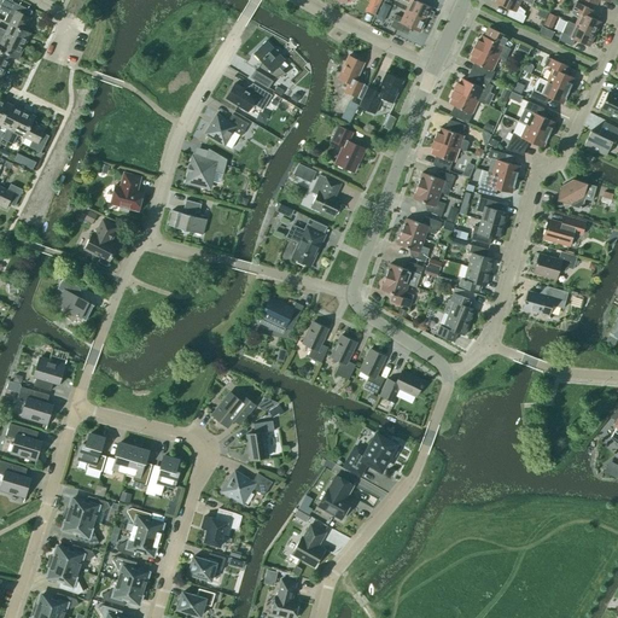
[(5,0),(3,0),(0,5),(0,11),(9,16),(5,23),(10,25),(23,31),(27,24),(29,24),(31,19),(27,17),(29,11),(5,0)]
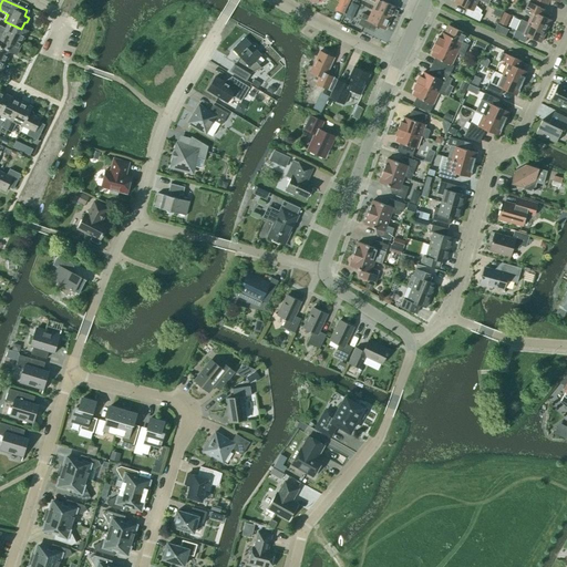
[(372,10),(391,19),(395,8),(382,1),(382,0),(369,0),(369,1),(375,3),(372,10)]
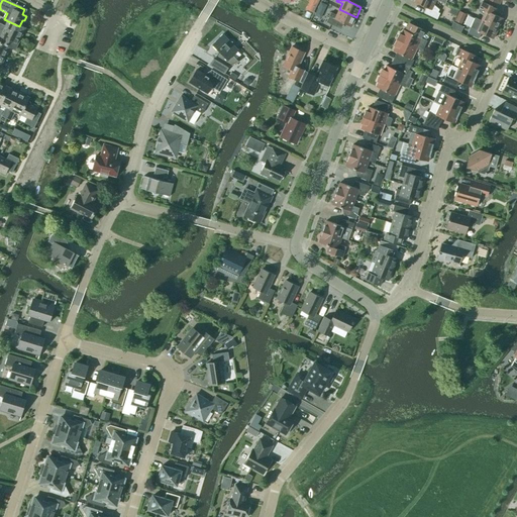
[(433,5),(436,0),(435,0),(415,0),(415,2),(427,8),(424,13),(437,19),(440,13),(438,13),(439,10),(433,5)]
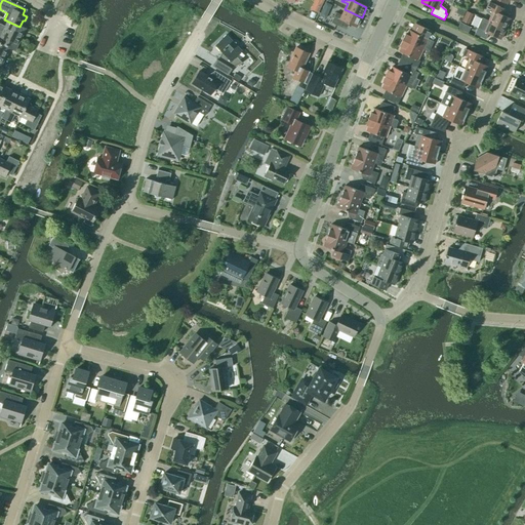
[(488,22),(506,30),(511,18),(498,13),(500,7),(489,2),(485,11),(491,16),(488,22)]
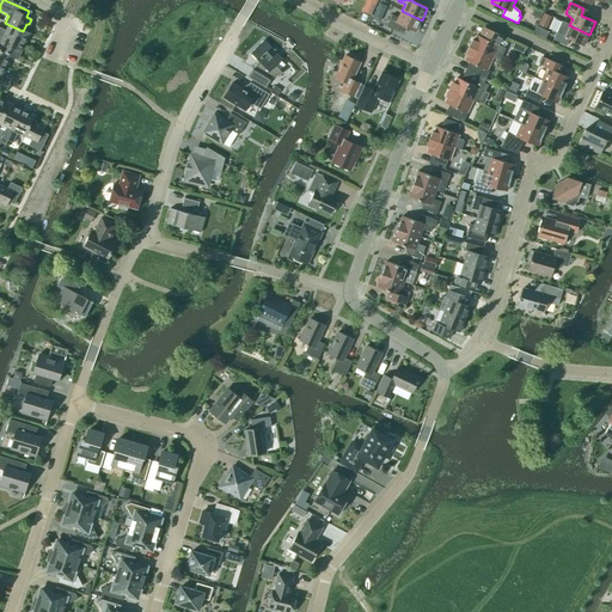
[(416,32),(422,20),(402,11),(398,18),(392,16),(386,26),(393,30),(396,23),(416,32)]
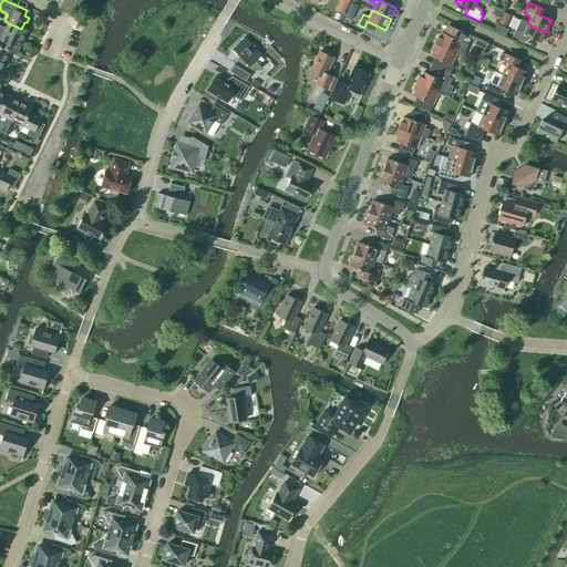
[(344,18),(351,20),(354,14),(348,11),(344,18)]
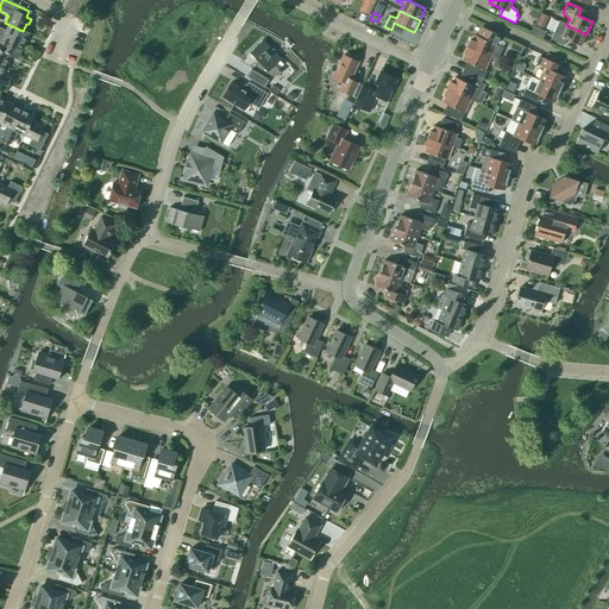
[(548,17),(541,13),(535,25),(544,29),(548,17)]
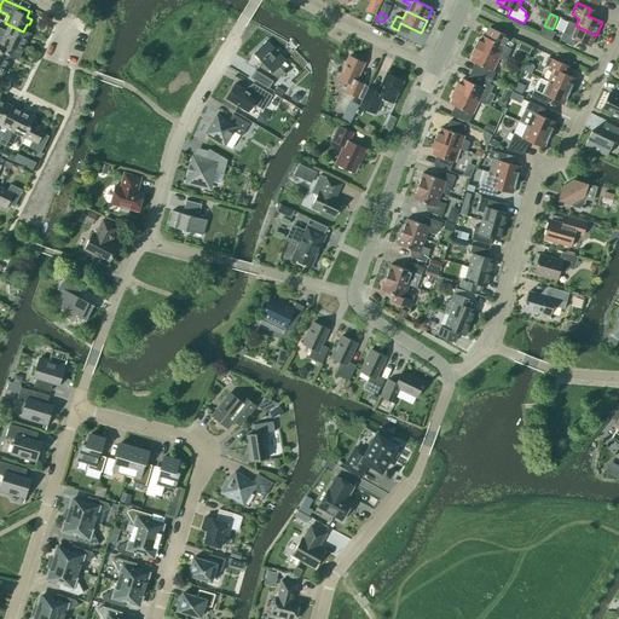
[(0,29),(0,35),(24,47),(30,35),(23,32),(10,25),(6,33),(0,29)]
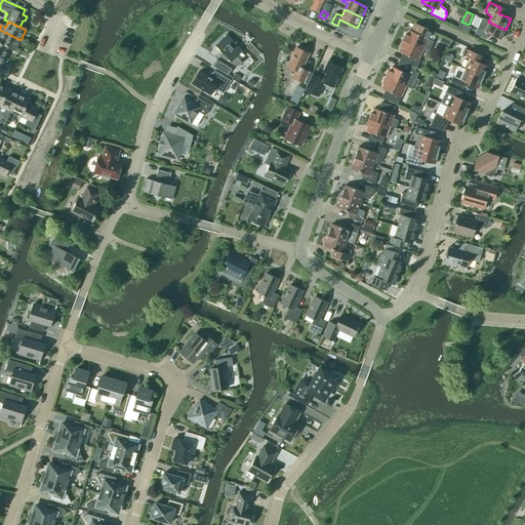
[(500,40),(506,30),(488,22),(486,27),(479,26),(475,35),(486,40),(488,34),(500,40)]
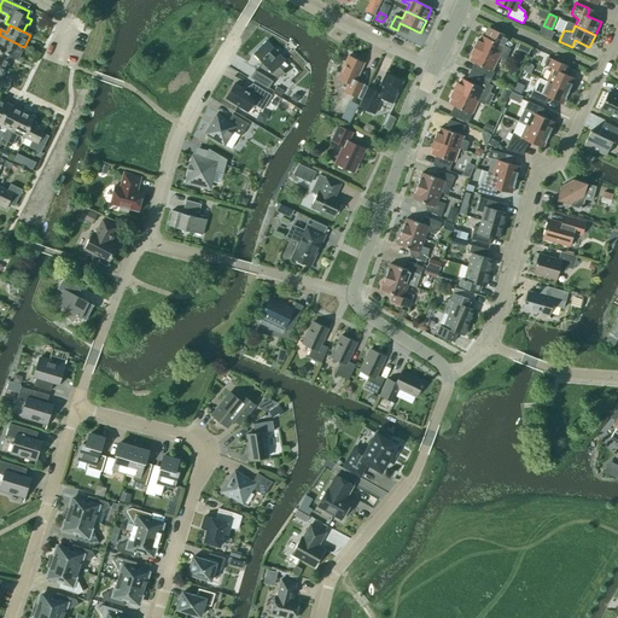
[(477,41),(473,47),(497,59),(497,58),(505,62),(505,60),(506,60),(511,50),(502,45),(506,36),(491,29),(487,39),(482,36),(479,41),(477,41)]
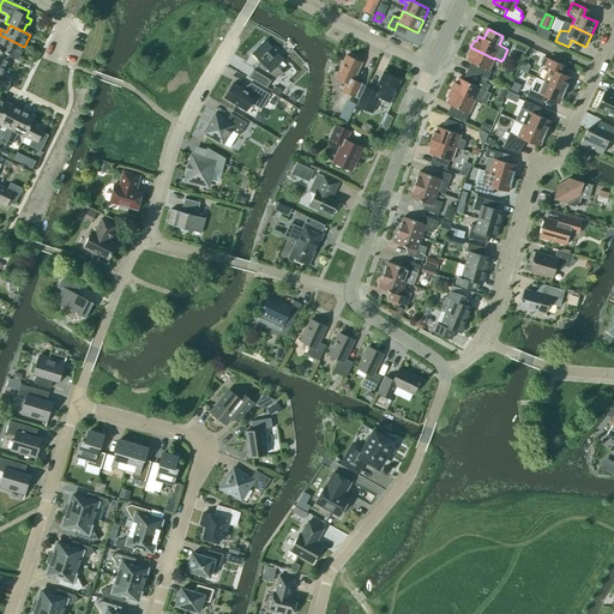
[(0,35),(0,42),(1,42),(0,44),(0,50),(12,56),(18,60),(24,47),(0,35)]
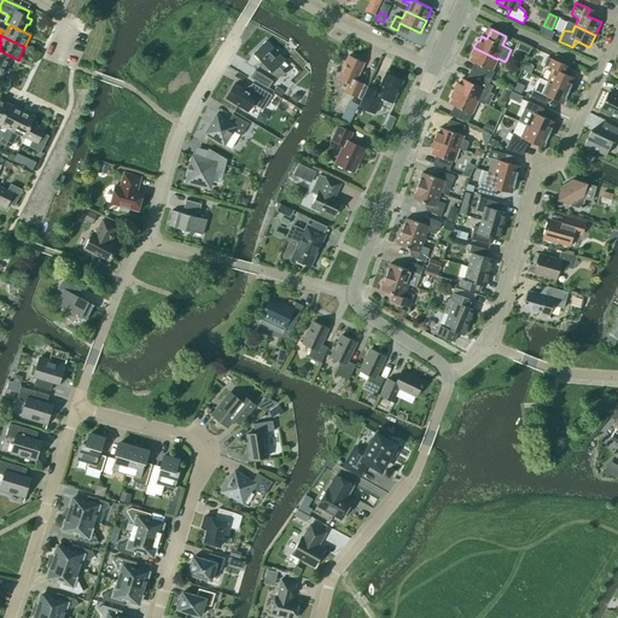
[(274,50),(266,41),(254,53),(261,62),(261,66),(258,65),(251,77),(269,88),(273,81),(273,80),(283,71),(285,75),(286,74),(279,66),(285,60),(277,53),(278,51),(274,50)]
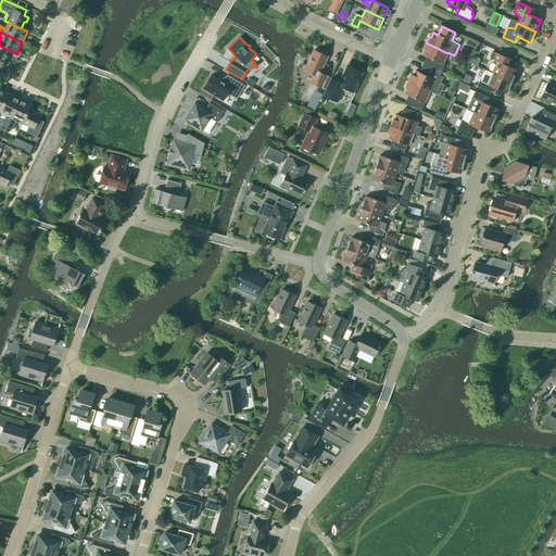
[(442,64),(447,53),(426,42),(424,49),(425,50),(422,55),(428,58),(424,65),(441,73),(445,65),(442,64)]
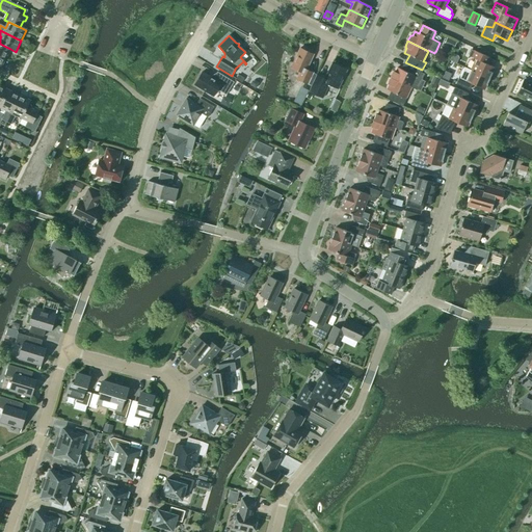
[(0,57),(5,60),(10,49),(0,44),(0,57)]
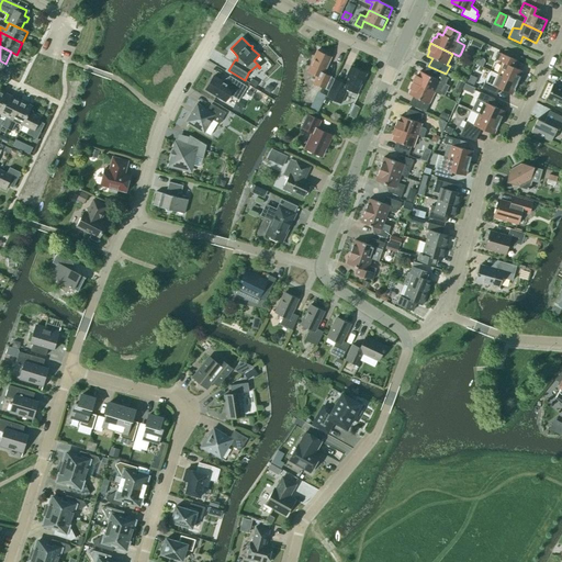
[(324,74),(332,57),(317,51),(307,71),(317,76),(314,83),(325,89),(330,77),(324,74)]
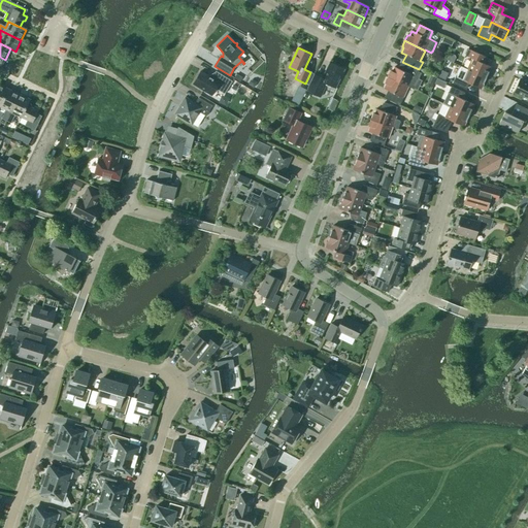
[(472,59),(467,69),(486,78),(491,67),(484,64),(487,58),(468,50),(465,56),(472,59)]
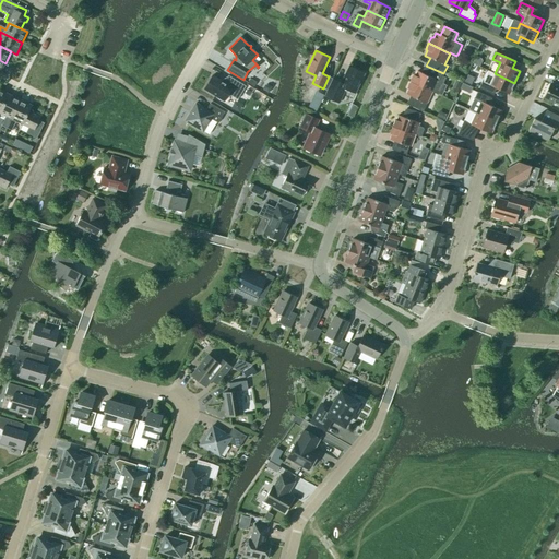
[(432,92),(438,95),(439,93),(441,94),(444,86),(442,85),(447,78),(442,76),(443,73),(426,66),(423,73),(417,71),(415,76),(413,75),(411,82),(432,92)]
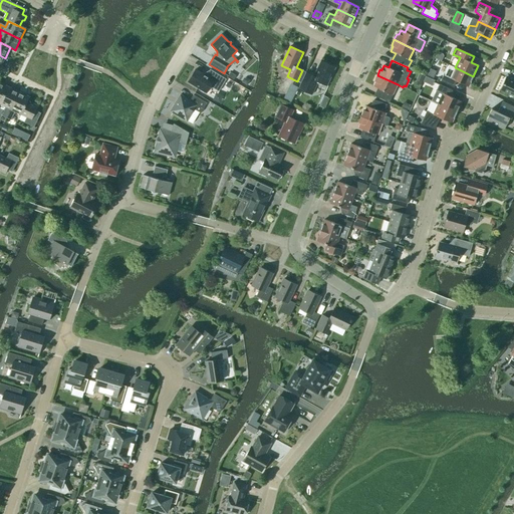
[(334,67),(321,61),(314,77),(306,73),(299,88),(311,94),(317,81),(326,85),(334,67)]
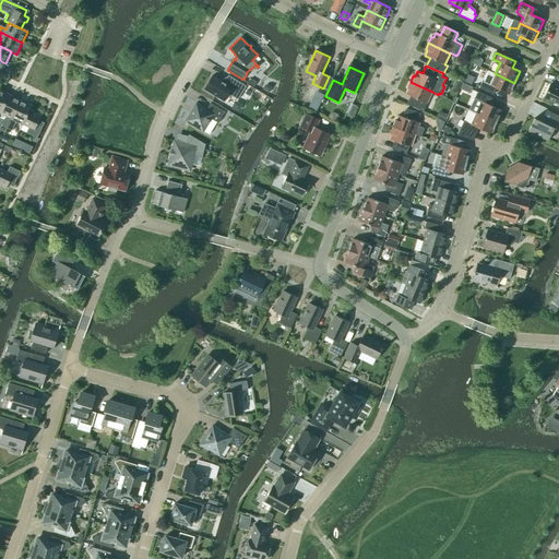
[(514,83),(495,73),(495,74),(488,71),(484,82),(483,82),(479,88),(491,94),(495,87),(509,94),(514,83)]
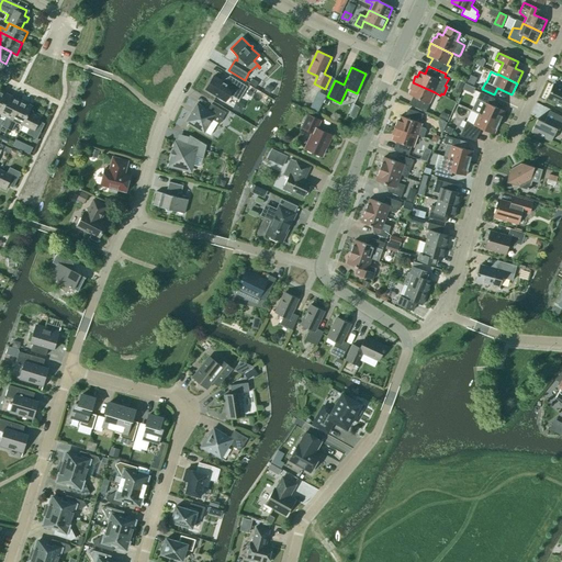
[(225,82),(214,76),(205,90),(225,102),(229,94),(239,100),(247,87),(229,76),(225,82)]
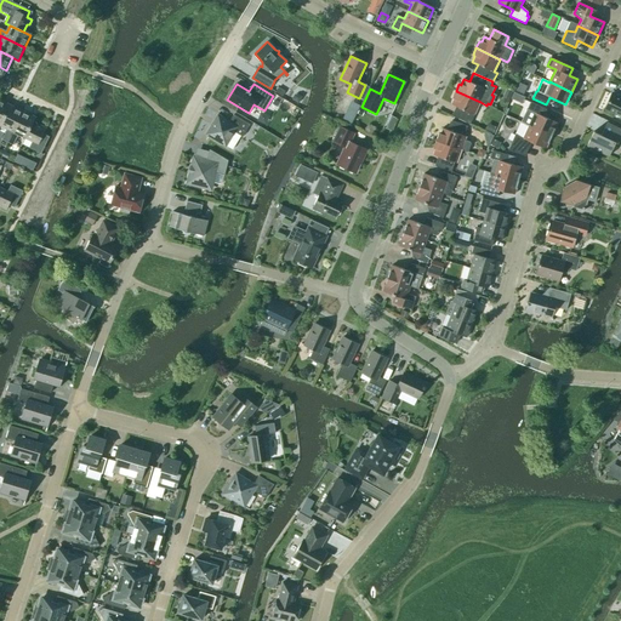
[(474,115),(480,102),(456,91),(453,98),(455,98),(451,104),(457,107),(453,117),(469,125),(474,115)]
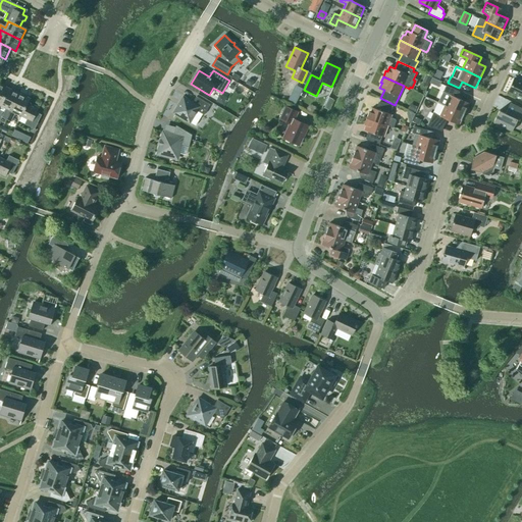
[(521,82),(514,79),(508,92),(521,98),(521,82)]
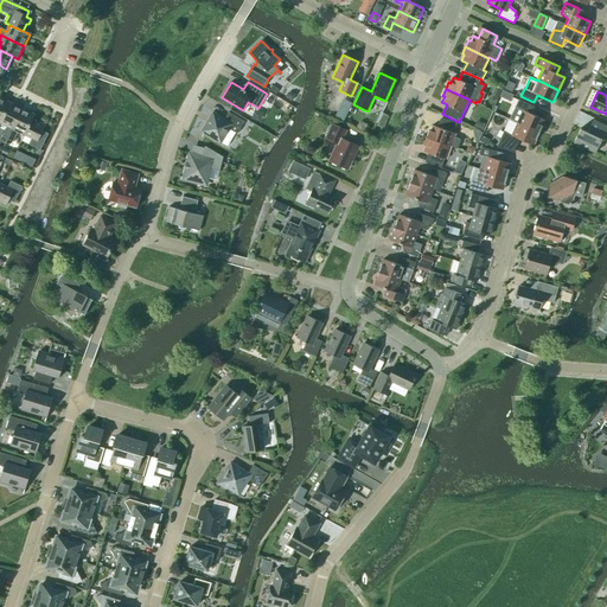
[(0,122),(0,123),(10,102),(0,97),(0,122)]
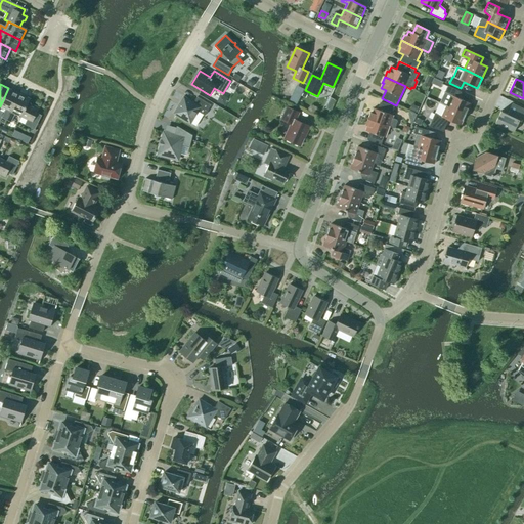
[(446,106),(466,115),(470,103),(456,97),(460,91),(447,86),(444,92),(451,95),(446,106)]
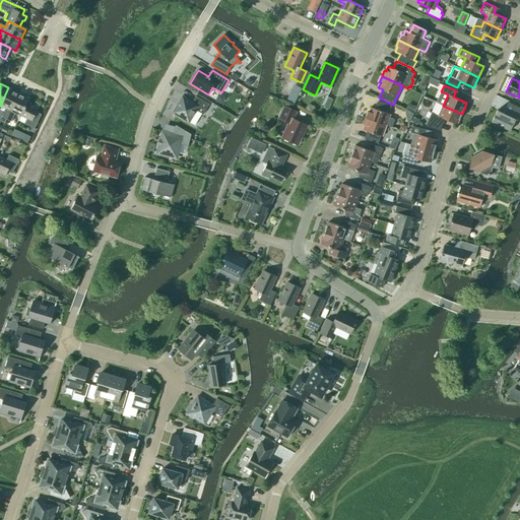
[(8,87),(0,106),(6,108),(2,117),(6,119),(11,111),(19,92),(8,87)]
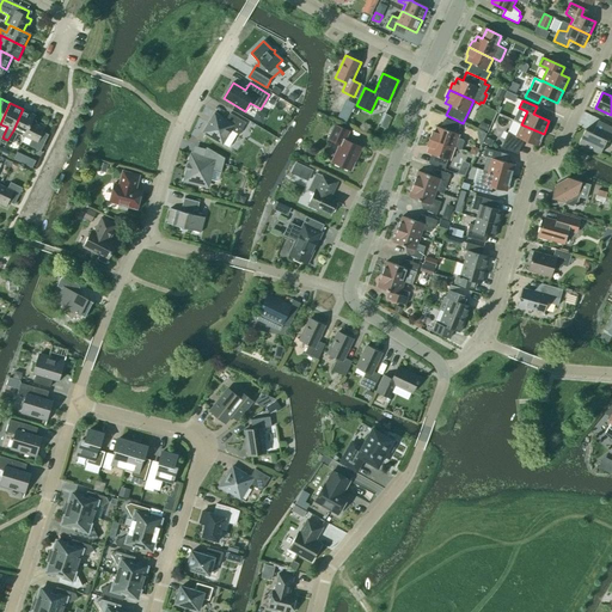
[(13,130),(7,140),(13,142),(18,133),(25,135),(31,122),(32,122),(35,115),(23,109),(13,130)]
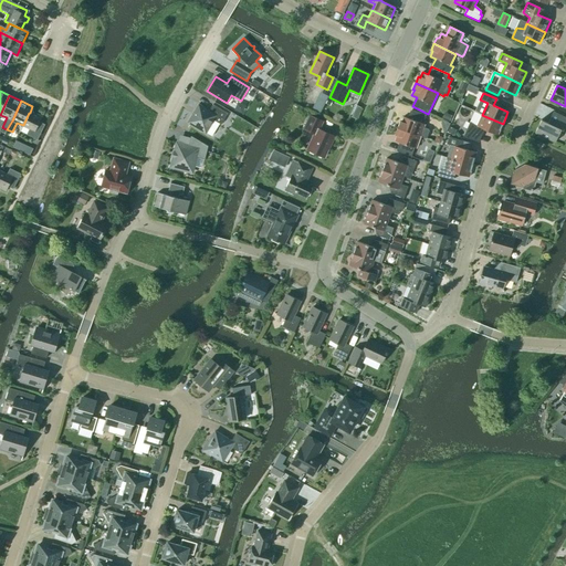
[(312,109),(320,114),(323,106),(315,103),(312,109)]
